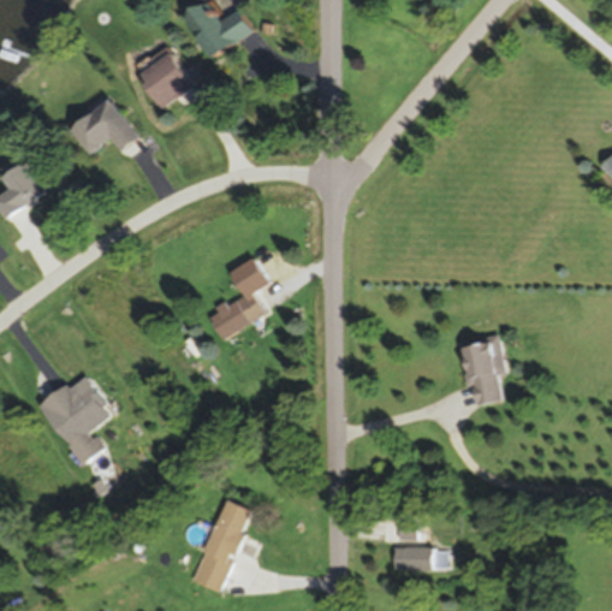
[(208,59),(251,34),(238,11),(218,23),(205,3),(182,16),(208,59)]
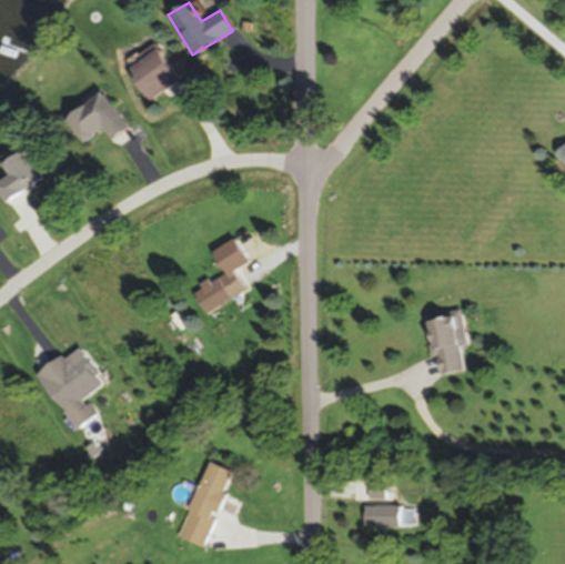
[(148,100),(177,79),(154,49),(125,71),(148,100)]
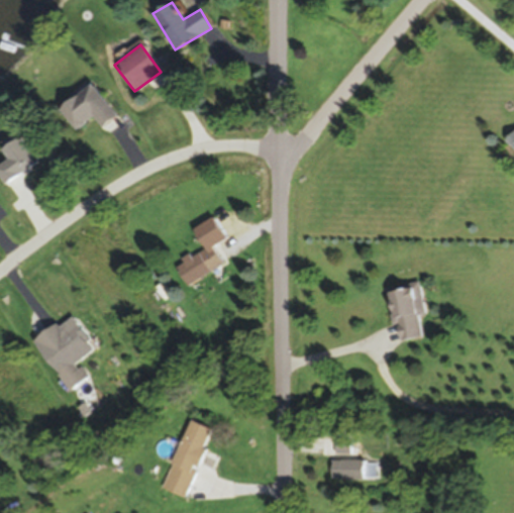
[(92,118),(99,127),(114,116),(90,85),(58,109),(75,131),(92,118)]
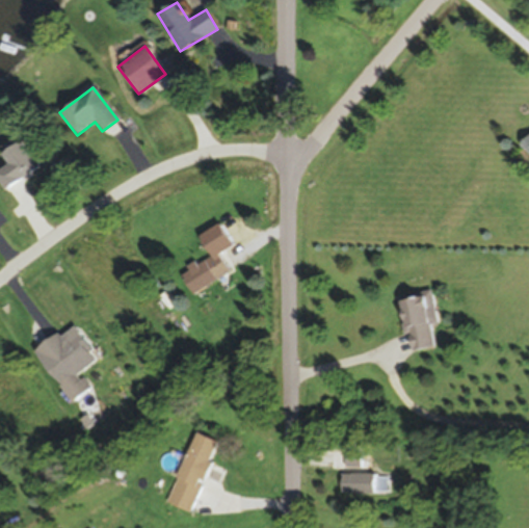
[(0,184),(4,190),(36,167),(19,141),(0,155),(7,164),(0,169),(0,184)]
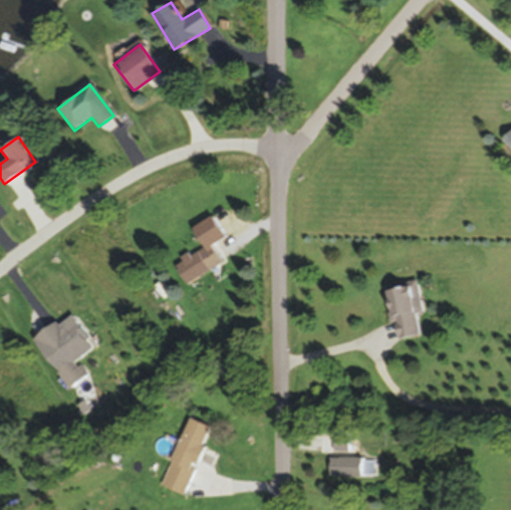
[(174,265),(187,285),(222,262),(210,243),(174,265)]
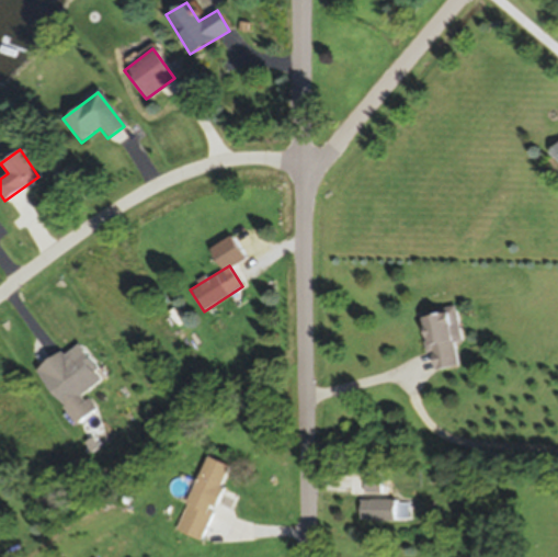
[(460,341),(455,306),(419,313),(429,372),(457,366),(453,342),(460,341)]
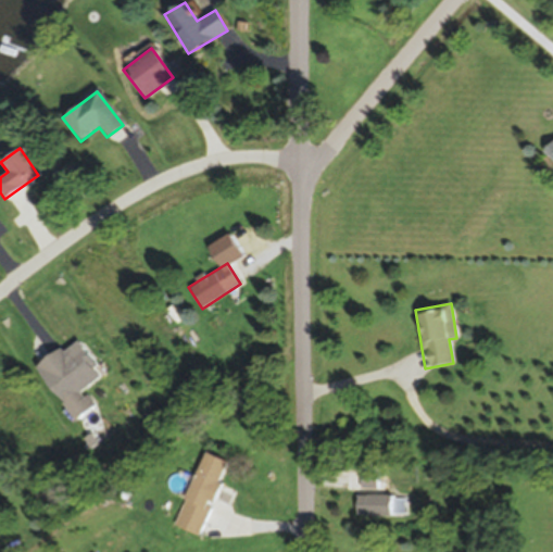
[(74,422),(96,406),(84,390),(102,377),(76,339),(36,367),(74,422)]
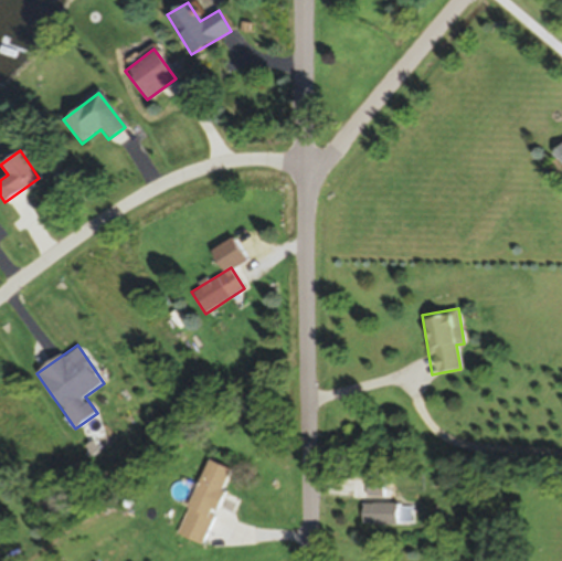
[(179,536),(204,544),(230,468),(205,459),(179,536)]
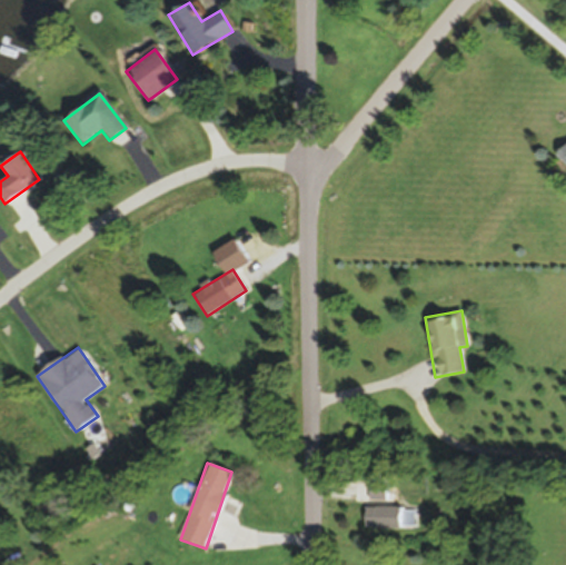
[(366,528),(403,528),(403,507),(366,507),(366,528)]
